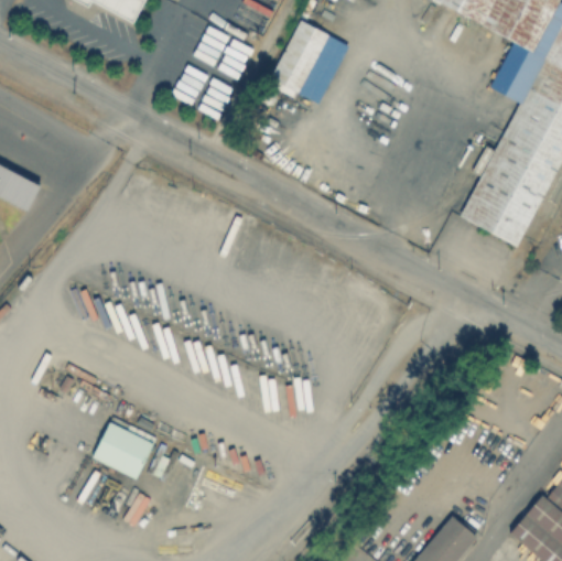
[(140,0),(128,24),(82,0),(140,0)]
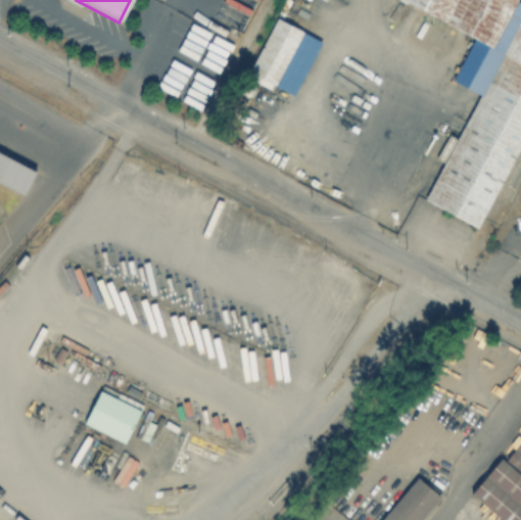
[(518,0),(494,45),(407,0),(518,0)]
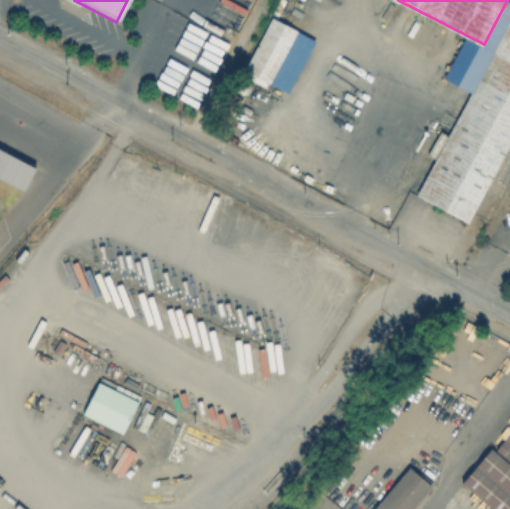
[(316,41),(271,19),(243,78),(267,89),(269,86),(290,96),(316,41)]
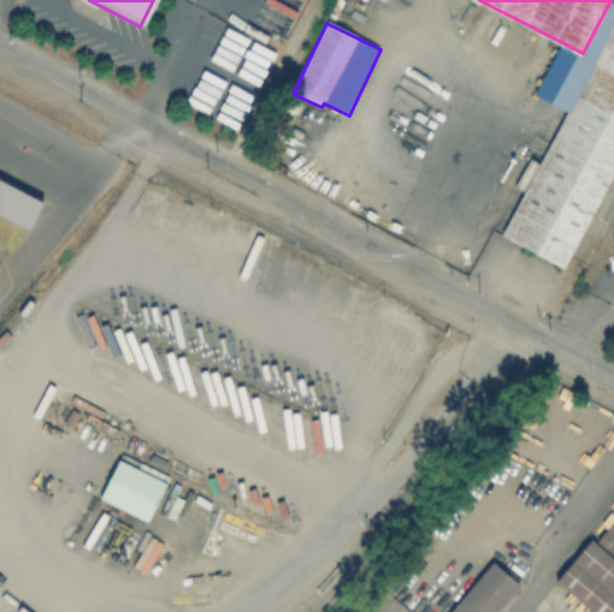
[(613,170),(562,268),(503,237),(613,25),(613,170)]
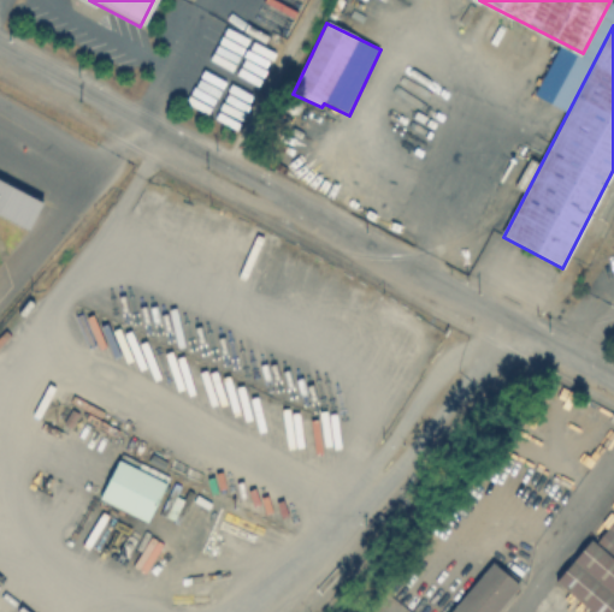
[(0,176),(51,202),(35,232),(0,214),(0,176)]
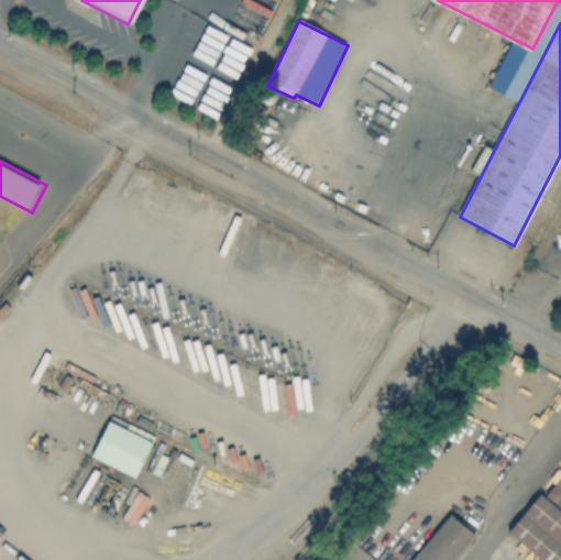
[(97,462),(113,424),(155,442),(138,481),(97,462)]
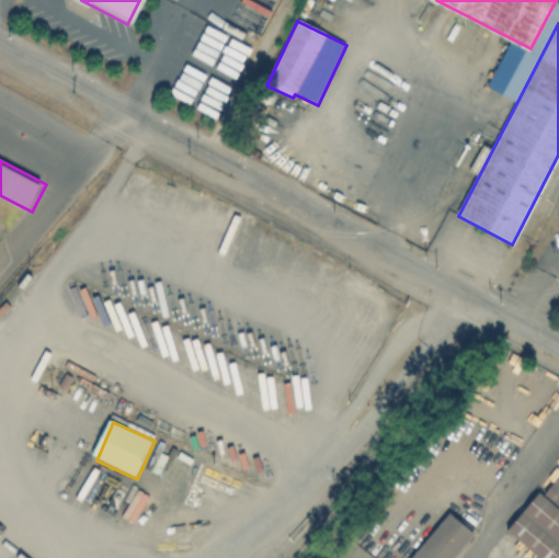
[(522,557),(494,534),(558,458),(558,557),(522,557)]
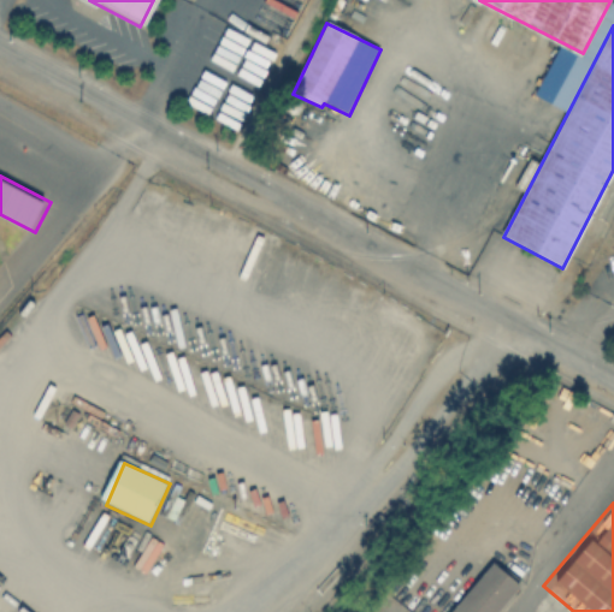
[(530,592),(511,611),(456,611),(501,564),(530,592)]
